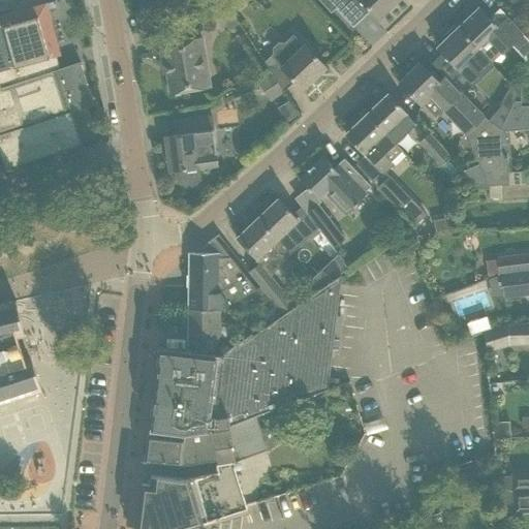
[(317,0),(330,13),(335,8),(352,27),(370,10),(377,18),(396,0),(317,0)]
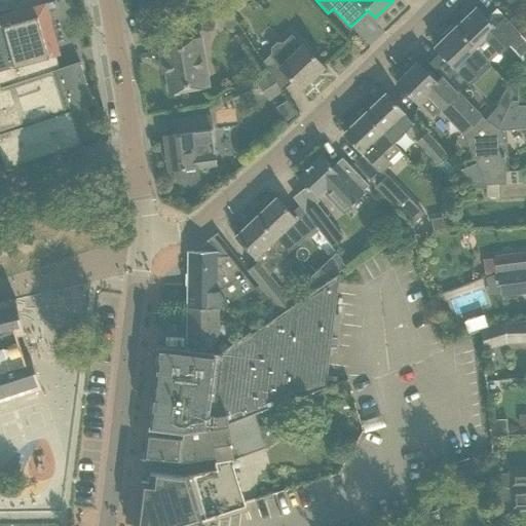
[(50,58),(59,55),(45,4),(0,15),(0,19),(4,33),(0,34),(0,153),(4,167),(80,143),(79,139),(95,134),(85,107),(94,105),(79,62),(53,70),(50,58)]
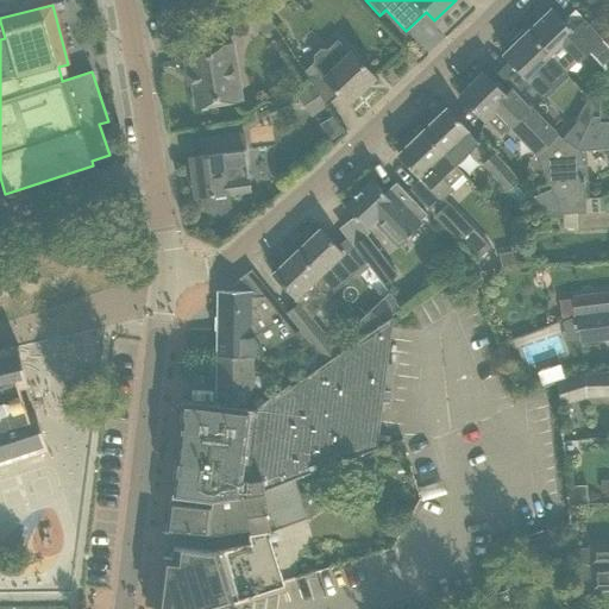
[(551,8),(527,31),(550,55),(560,66),(571,55),(577,61),(588,51),(601,39),(602,38),(575,10),(563,20),(551,8)]
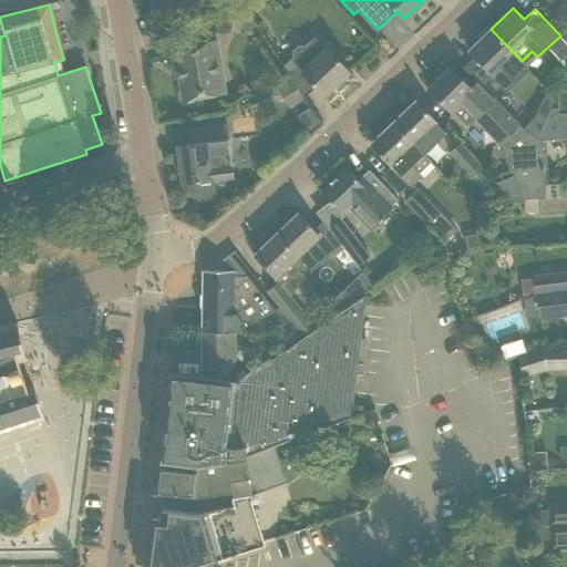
[(474,57),(466,64),(480,79),(481,81),(497,65),(512,80),(524,70),(525,69),(528,72),(529,71),(521,62),(522,61),(512,51),(491,29),(490,30),(487,28),(486,27),(474,39),(475,40),(477,42),(468,50),(474,57)]
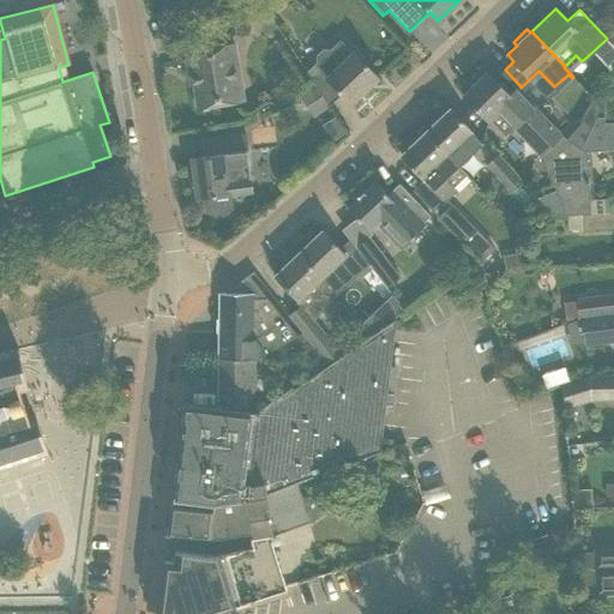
[(378,78),(361,60),(341,40),(330,49),(323,49),(315,55),(315,62),(306,72),(314,84),(315,86),(329,106),(341,94),(350,103),(378,78)]
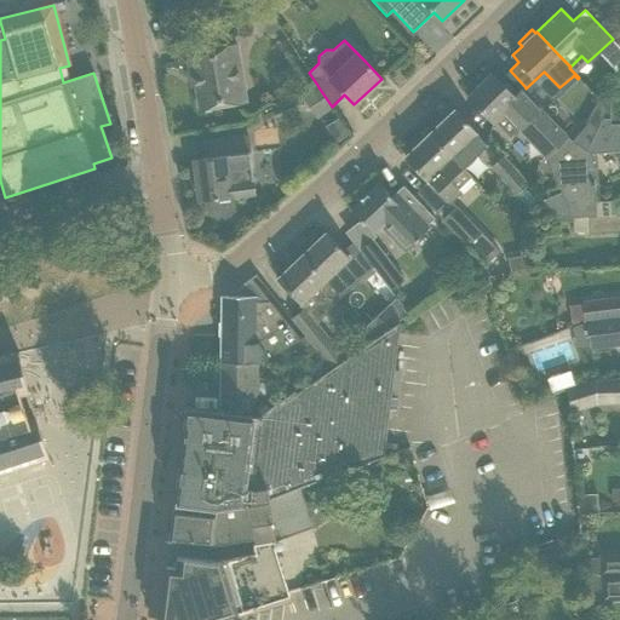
[(200,109),(248,102),(236,45),(187,52),(193,86),(196,85),(200,109)]
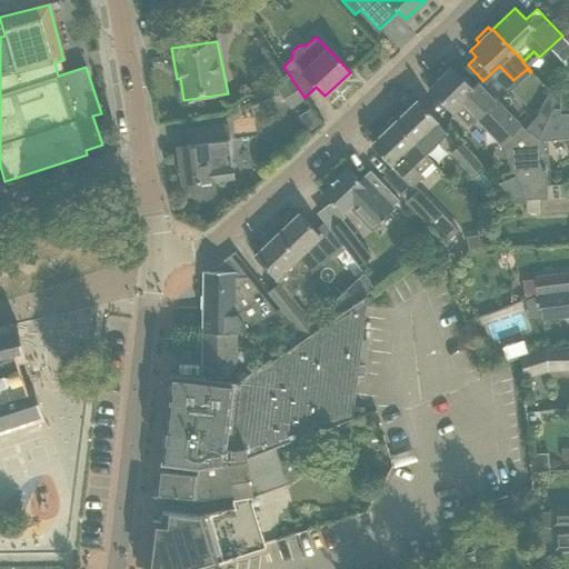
[(438,81),(430,89),(452,112),(460,103),(476,119),(501,146),(519,127),(493,98),(482,87),(478,82),(471,88),(451,68),(448,66),(435,78),(438,81)]
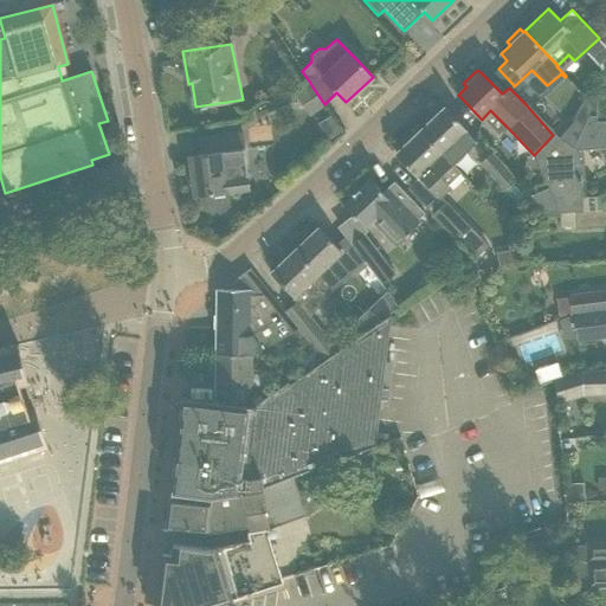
[(310,83),(296,94),(310,114),(324,104),(311,85),(310,83)]
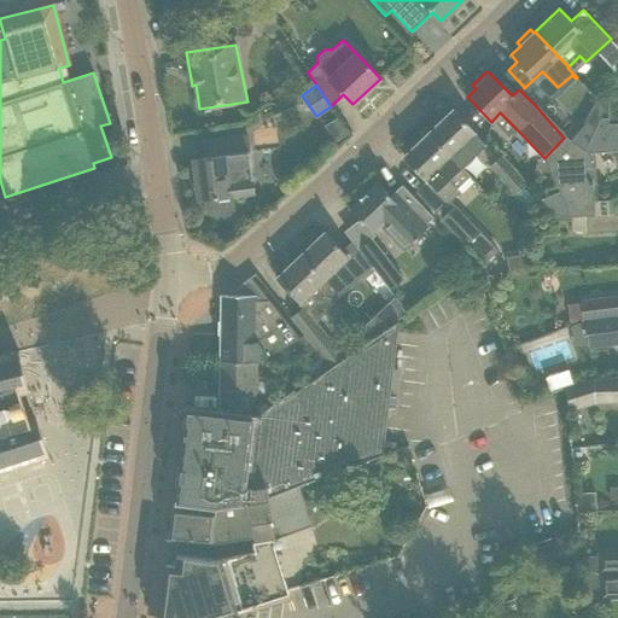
[(476,133),(470,127),(453,110),(427,133),(447,152),(461,168),(484,145),(474,134),(476,133)]
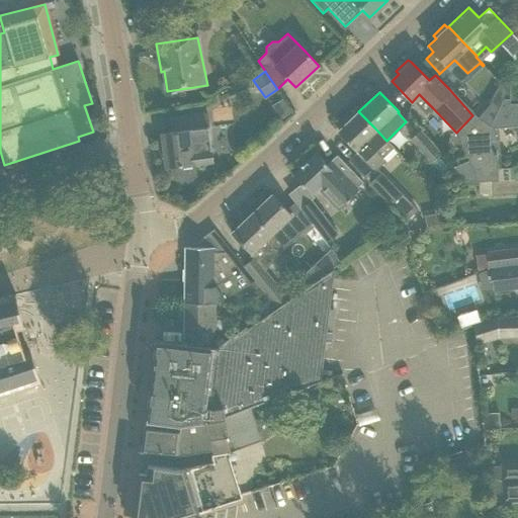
[(501,100),(489,124),(495,128),(498,128),(517,126),(517,104),(509,104),(509,100),(501,100)]
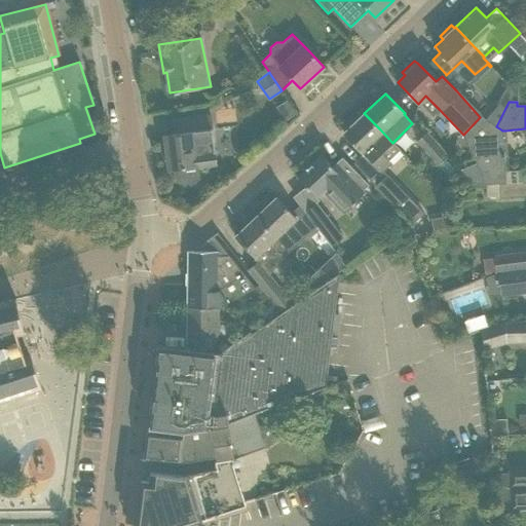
[(392,143),(380,129),(364,113),(343,133),(380,173),(390,163),(381,153),(392,143)]
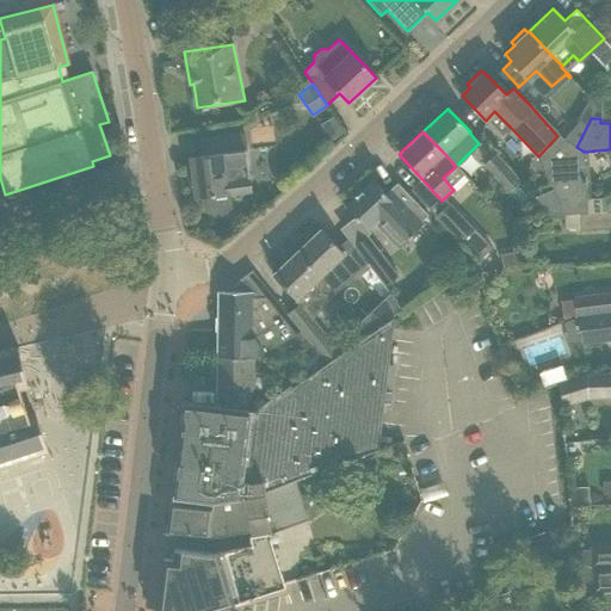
[(244,133),(223,135),(199,139),(202,155),(190,156),(196,198),(201,197),(202,211),(218,218),(221,216),(221,215),(232,207),(229,193),(251,191),(244,133)]
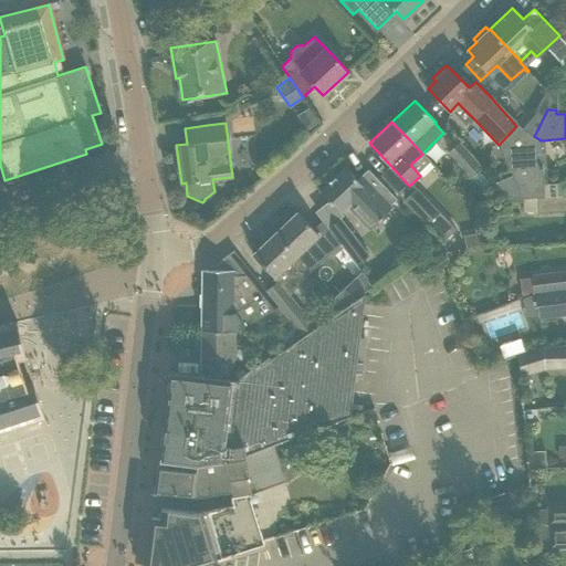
[(544,140),(541,140),(534,136),(517,124),(516,126),(499,145),(510,170),(512,176),(517,189),(521,197),(522,198),(548,197),(544,140)]
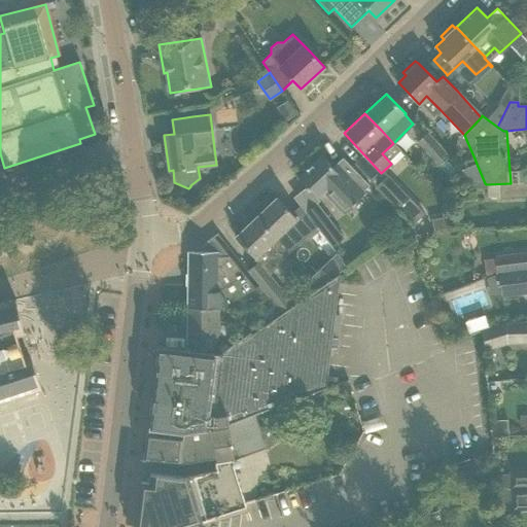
[(427,134),(417,142),(437,166),(448,156),(427,134)]
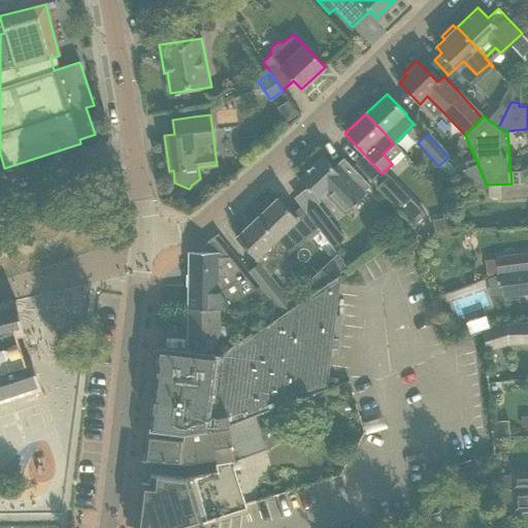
[(342,158),(333,167),(322,156),(298,177),(318,198),(323,194),(342,215),(365,193),(363,192),(369,186),(342,158)]
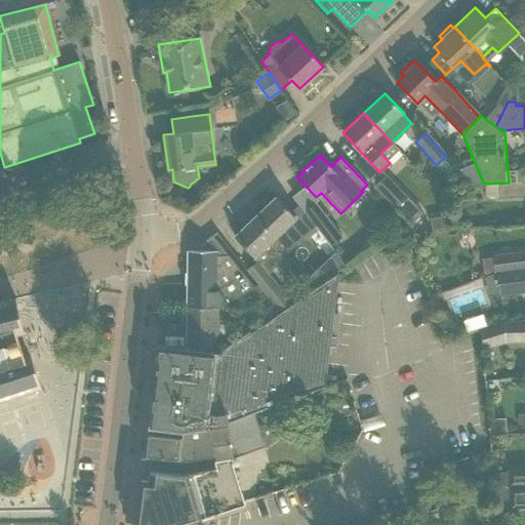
[(475,163),(458,170),(470,183),(483,183),(480,175),(475,163)]
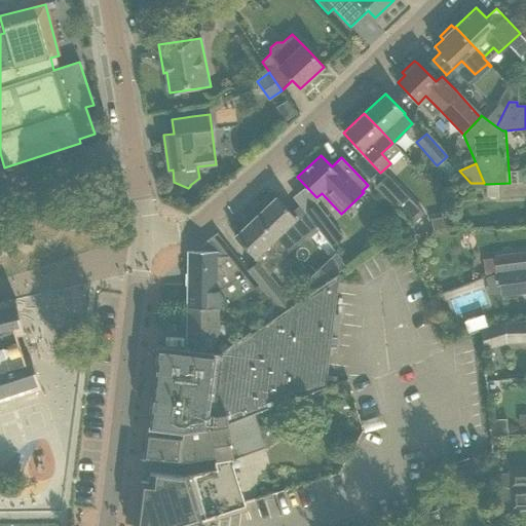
[(385,175),(374,186),(397,210),(411,224),(422,214),(408,198),(385,175)]
